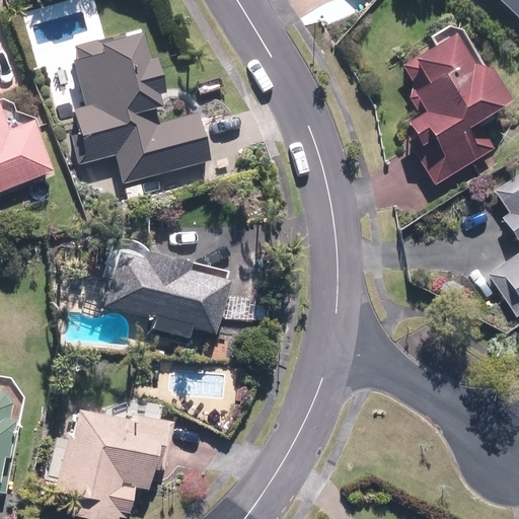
[(518,0),(496,0),(518,21),(518,0)]
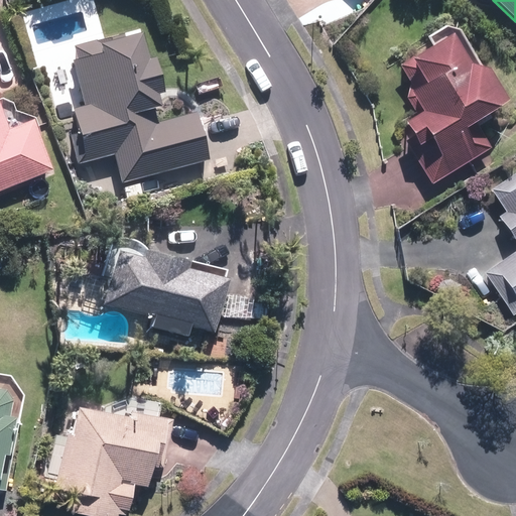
[(475,121),(507,102),(483,60),(472,67),(450,32),(398,65),(412,89),(405,94),(417,113),(402,122),(427,164),(421,167),(431,183),(491,148),(475,121)]
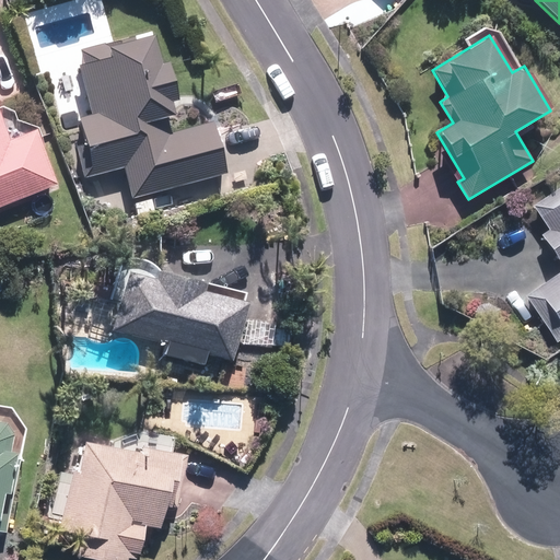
[(161,67),(154,36),(77,53),(90,113),(80,115),(94,176),(126,170),(131,196),(223,176),(211,121),(166,131),(163,116),(171,114),(168,100),(177,97),(170,65),(161,67)]
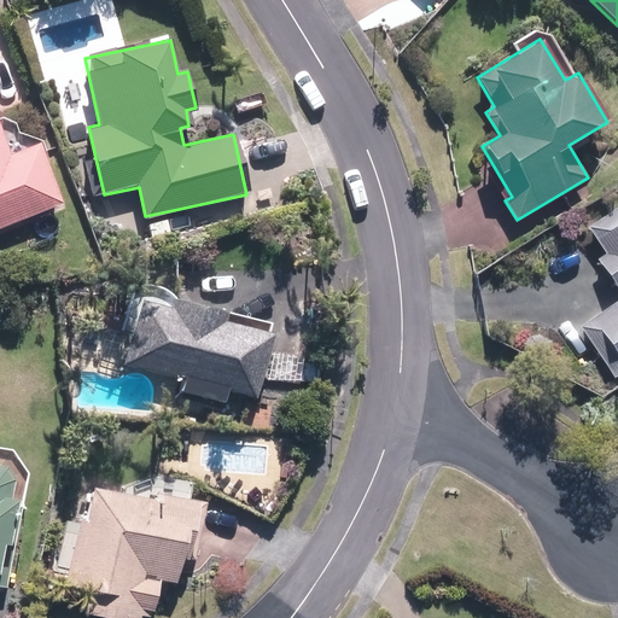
[(0,124),(0,227),(63,203),(40,141),(11,152),(0,124)]
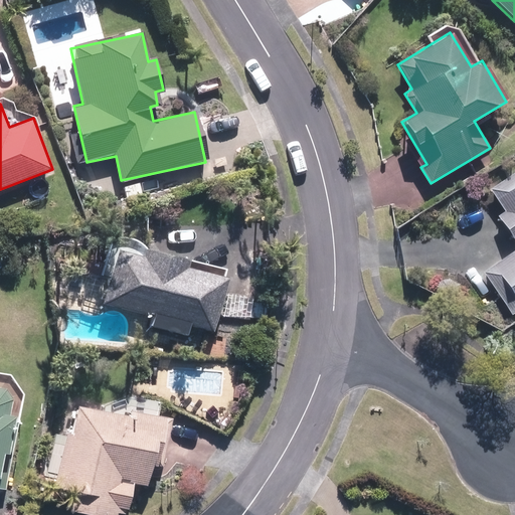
[(514,311),(514,170),(488,189),(503,211),(495,216),(514,244),(514,253),(483,277),(510,315),(514,311)]
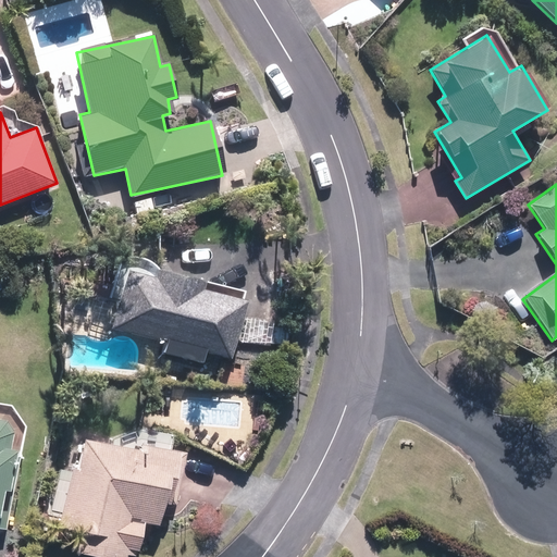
[(118,298),(110,327),(166,343),(164,351),(223,367),(244,288),(118,256),(107,296),(118,298)]
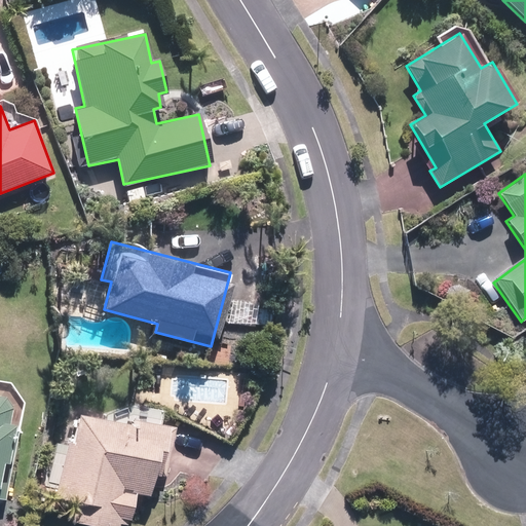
[(0,502),(8,504),(25,403),(24,401),(23,399),(22,397),(21,395),(19,393),(17,391),(16,389),(14,388),(12,386),(11,385),(9,383),(7,382),(5,381),(3,380),(1,379),(0,378),(0,502)]
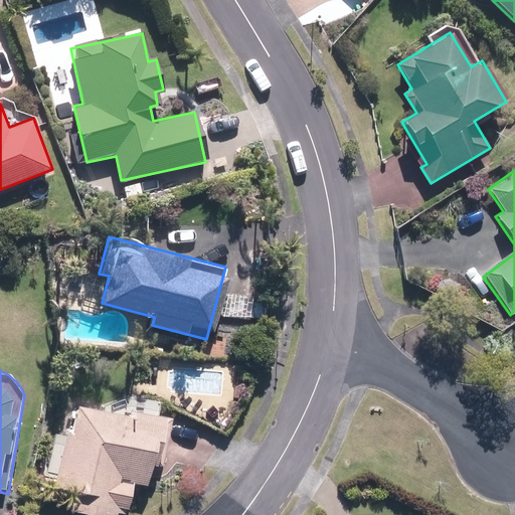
[(132,379),(127,412),(74,403),(70,428),(59,426),(57,439),(63,440),(54,489),(71,492),(68,513),(79,514),(117,514),(118,514),(120,514),(129,514),(135,486),(148,488),(151,467),(163,469),(171,420),(152,416),(158,383),(132,379)]
